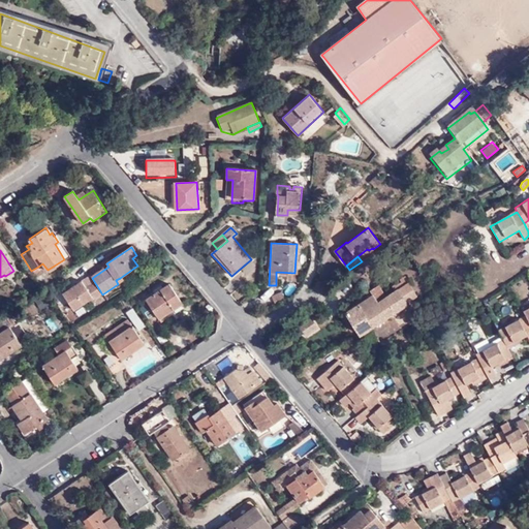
[(372,296),(345,313),(360,335),(409,304),(409,303),(414,299),(411,296),(416,291),(406,275),(401,279),(402,281),(396,285),(398,289),(385,297),(379,286),(370,292),(372,296)]
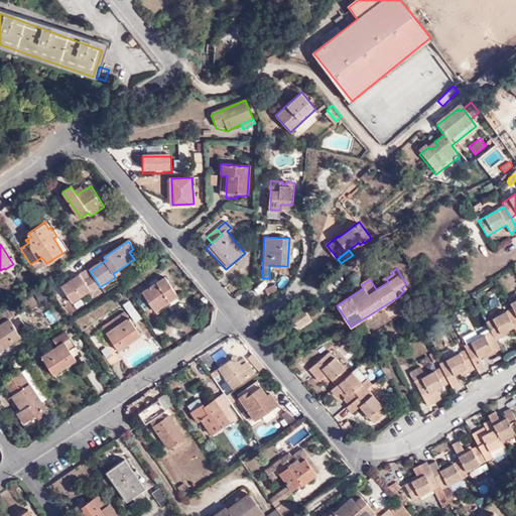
[(165,277),(142,292),(153,309),(166,301),(168,303),(178,297),(165,277)]
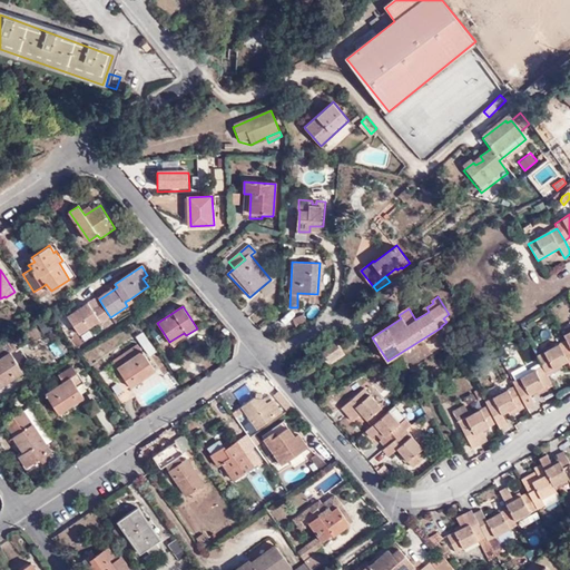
[(305,315),(295,318),(297,326),(307,323),(305,315)]
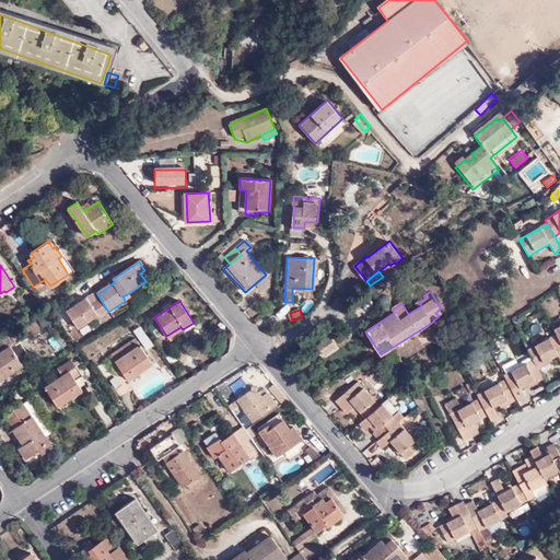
[(149,326),(152,336),(160,333),(156,323),(149,326)]
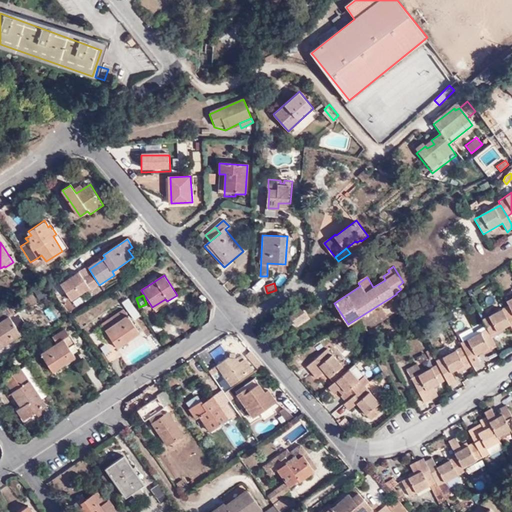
[(130,313),(136,308),(129,300),(124,304),(130,313)]
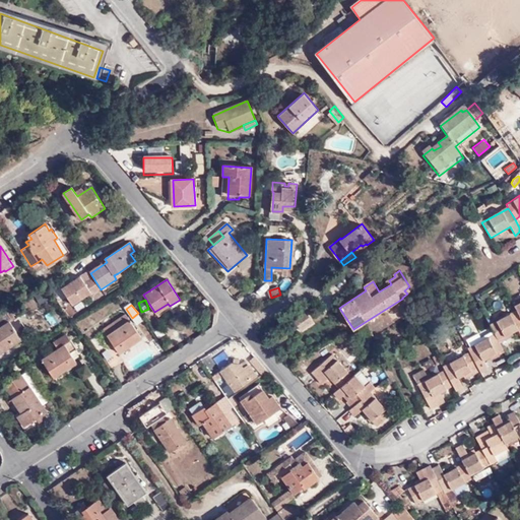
[(494,333),(498,340),(518,329),(519,334),(519,318),(517,313),(516,310),(489,324),(493,331),(494,333)]
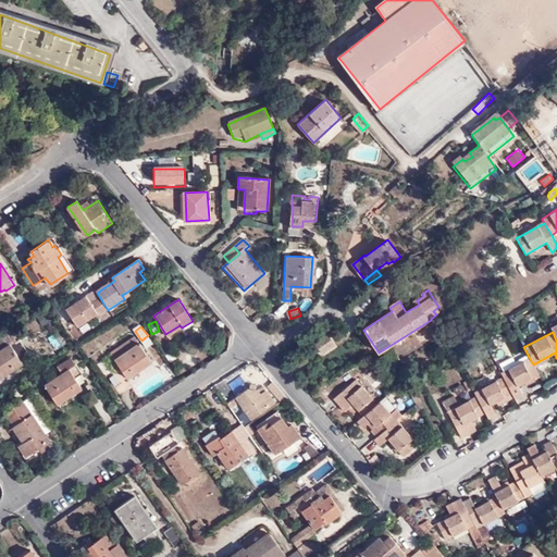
[(56,350),(63,346),(56,333),(48,337),(56,350)]
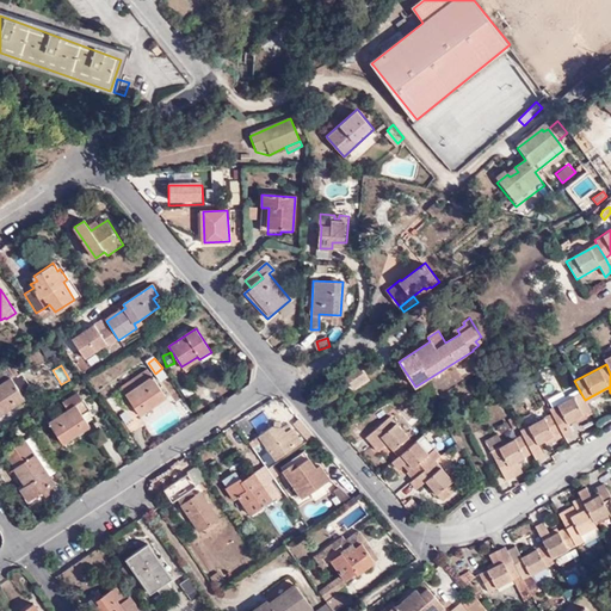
[(346,371),(351,384),(366,380),(363,365),(346,371)]
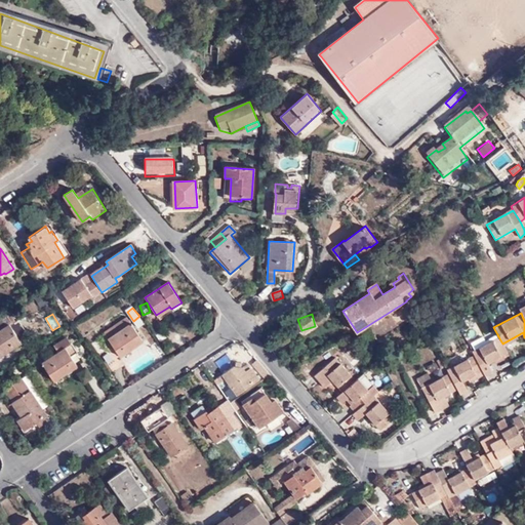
[(9,325),(11,323),(6,315),(0,319),(0,355),(12,348),(13,349),(22,344),(9,325)]
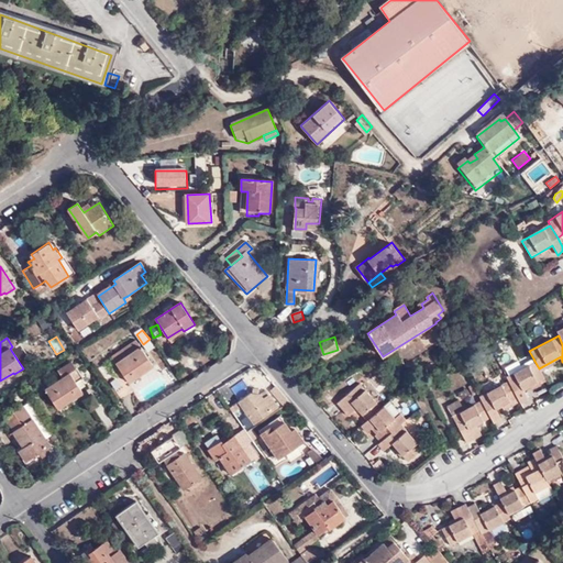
[(155,349),(150,339),(143,344),(150,353),(155,349)]
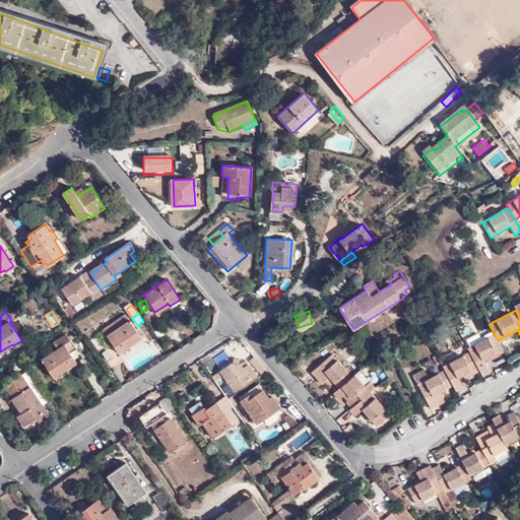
[(126,315),(104,329),(119,353),(141,339),(126,315)]
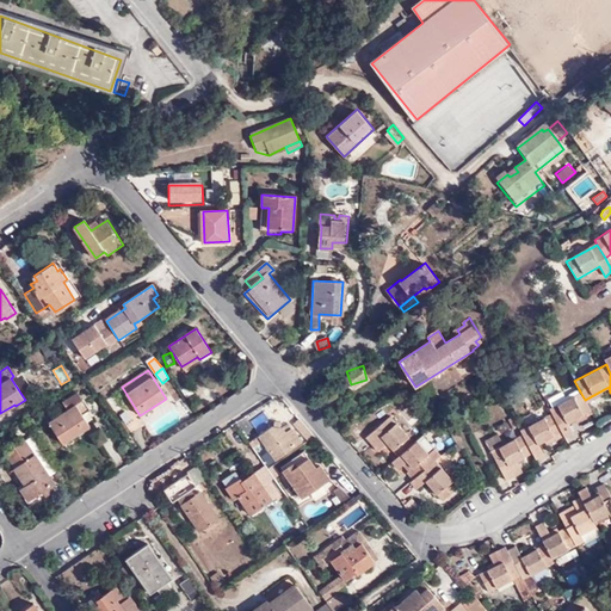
[(16,376),(13,376),(11,378),(25,400),(29,397),(16,376)]
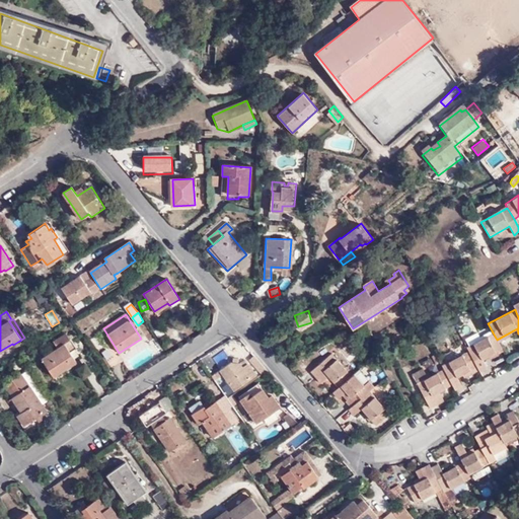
[(482,339),(493,332),(492,330),(479,337),(482,339)]
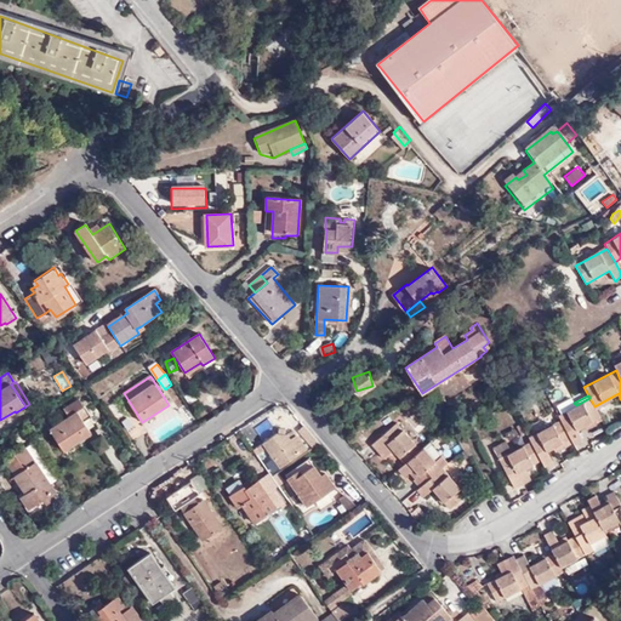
[(574,403),(571,397),(557,404),(562,414),(558,415),(562,420),(562,422),(571,438),(573,440),(573,442),(574,445),(582,440),(577,429),(582,427),(599,417),(596,410),(596,409),(594,406),(590,398),(576,405),(574,403)]
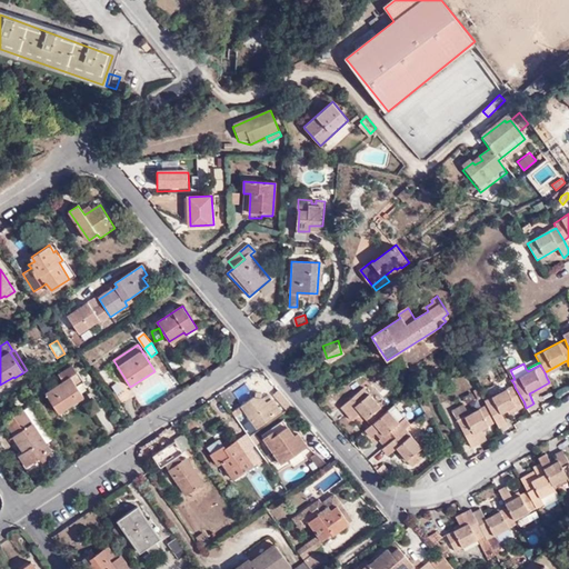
[(545,372),(546,375),(561,367),(560,363),(545,372)]
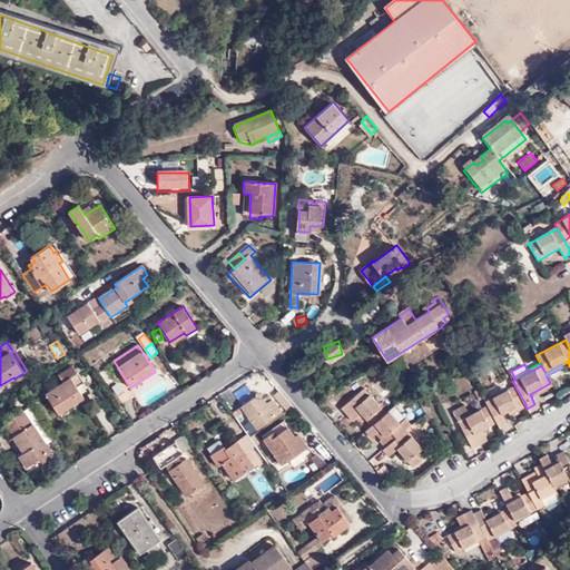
[(71,365),(58,375),(62,383),(46,394),(59,414),(72,405),(71,402),(82,396),(76,386),(84,382),(77,373),(76,373),(71,365)]
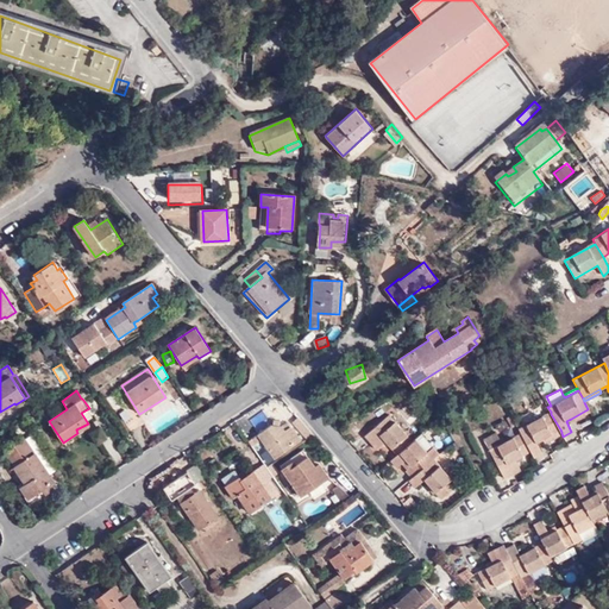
[(572,421),(590,412),(588,409),(571,419),(572,421)]
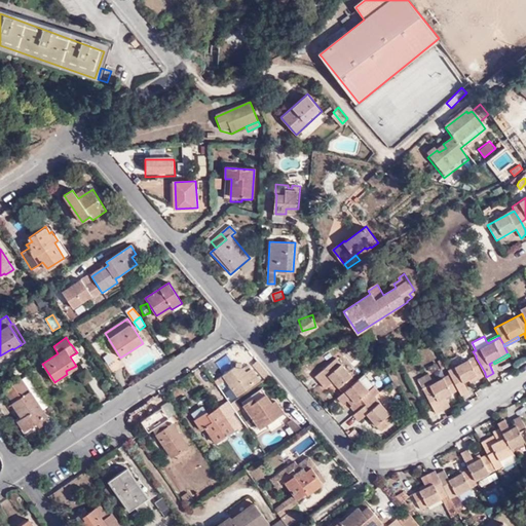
[(468,379),(484,371),(476,358),(476,355),(448,370),(449,372),(450,374),(450,375),(458,389),(460,395),(468,391),(463,382),(468,379)]
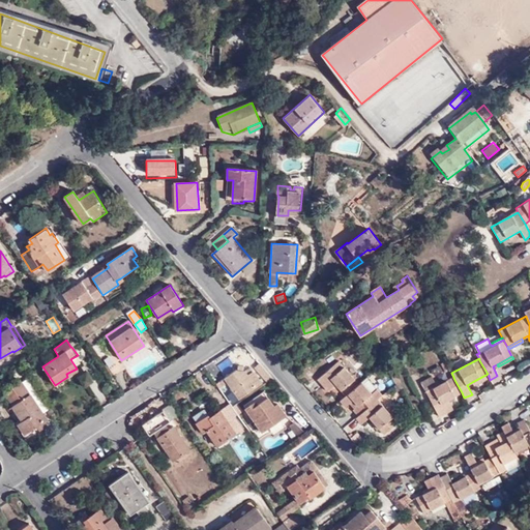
[(207,366),(215,379),(221,376),(212,363),(207,366)]
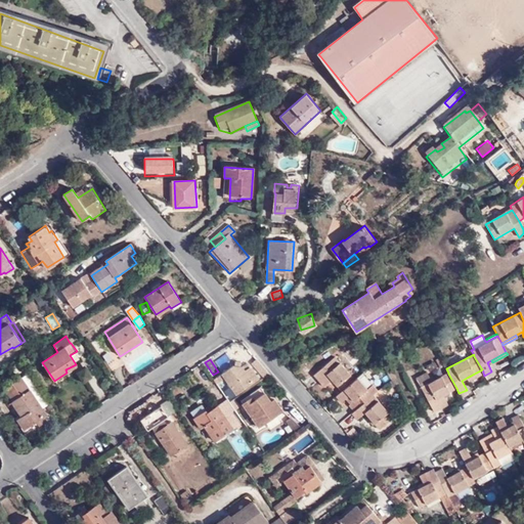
[(330,383),(340,393),(353,382),(334,359),(312,377),(321,389),(330,383)]
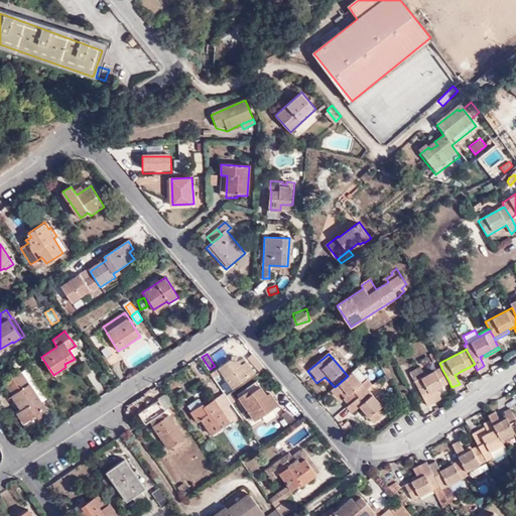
[(387,393),(397,388),(385,359),(374,363),(387,393)]
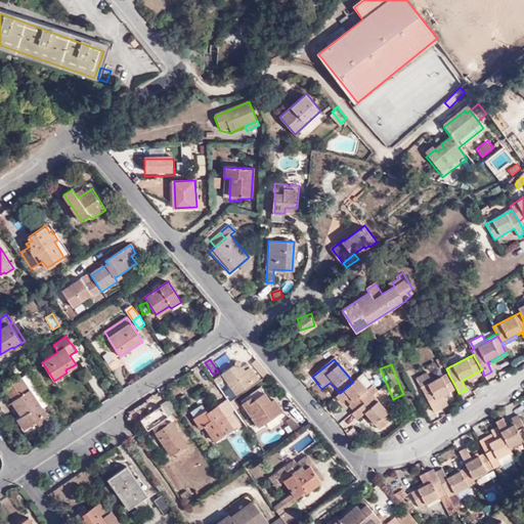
[(233,365),(222,374),(237,394),(259,379),(255,372),(254,372),(250,367),(245,370),(243,366),(233,365)]
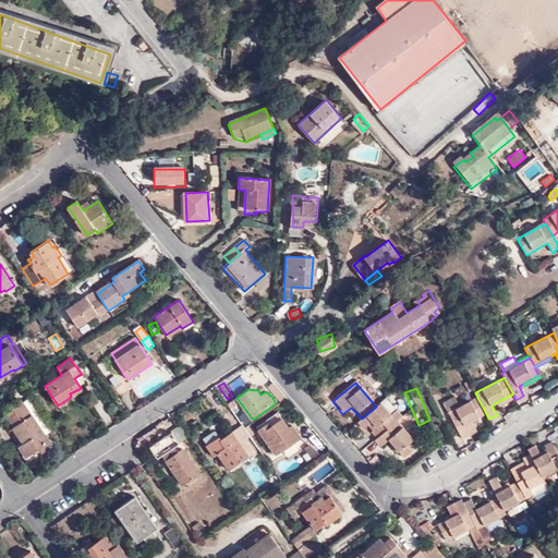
[(497,402),(499,405),(514,397),(514,396),(513,393),(512,395),(497,402)]
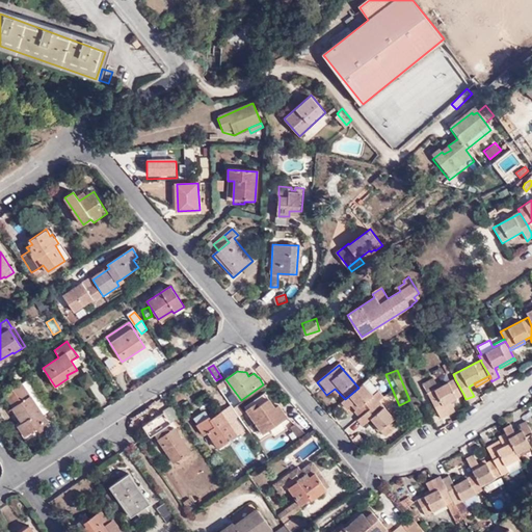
[(427,393),(436,388),(431,378),(423,382),(427,393)]
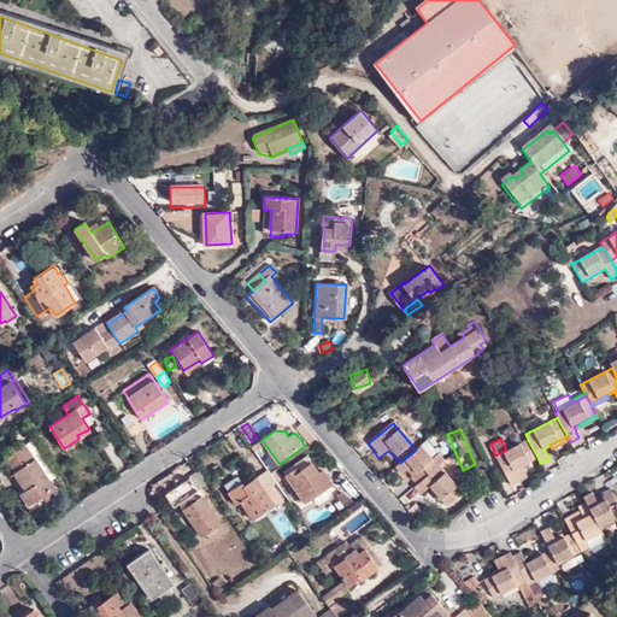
[(495,456),(511,485),(527,475),(522,465),(538,457),(528,440),(528,439),(506,450),(495,456)]
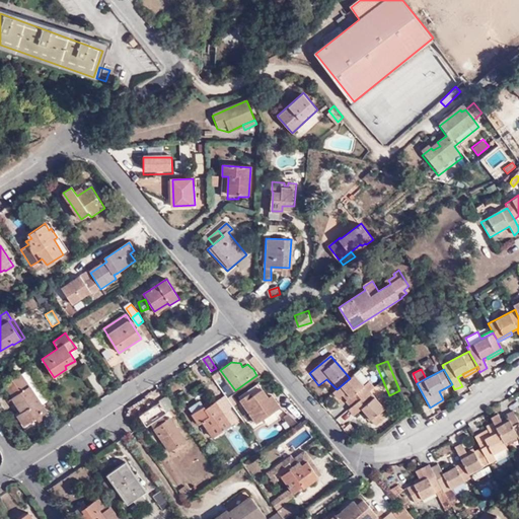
[(367,384),(357,372),(352,376),(362,388),(367,384)]
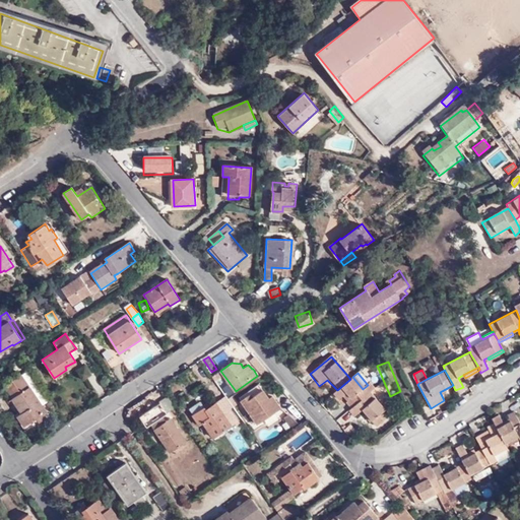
[(337,390),(331,395),(337,401),(341,397),(345,394),(349,400),(345,403),(344,404),(350,410),(369,394),(373,391),(368,385),(363,389),(352,377),(350,379),(337,390)]
